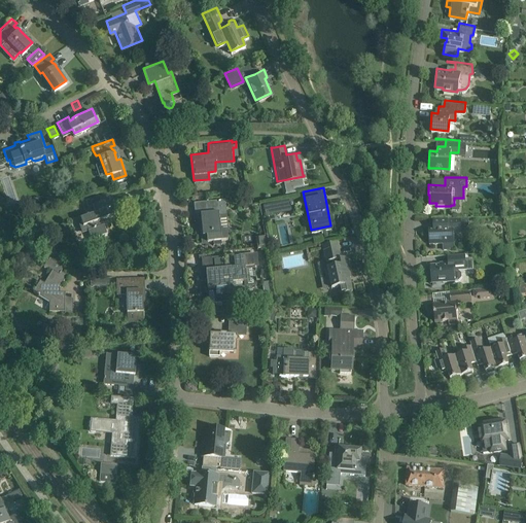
[(91,237),(96,235),(106,231),(101,217),(115,211),(109,196),(100,200),(98,194),(84,198),(88,205),(92,203),(94,210),(79,215),(81,221),(84,220),(91,237)]
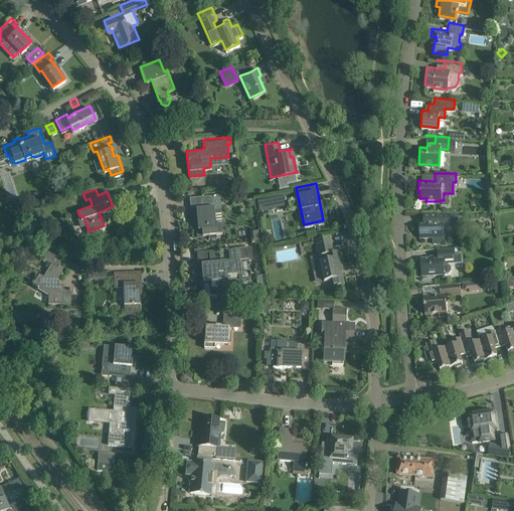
[(218,192),(208,193),(198,194),(198,195),(199,194),(201,205),(195,206),(197,227),(200,226),(201,233),(221,231),(220,222),(221,222),(220,206),(218,192)]
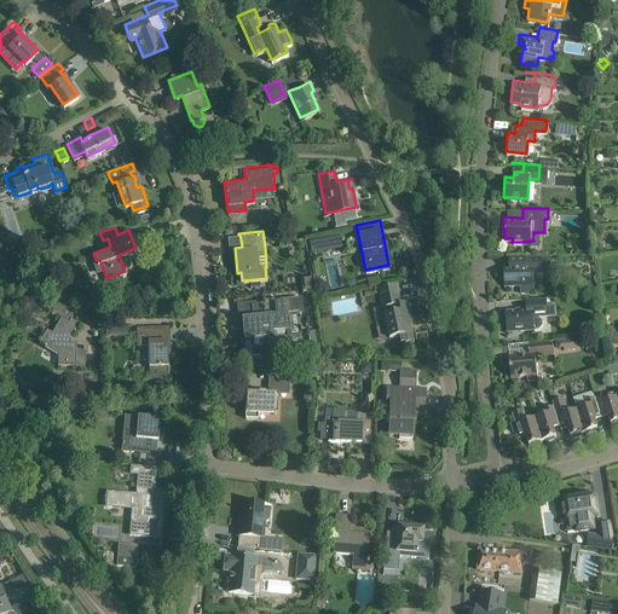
[(341,231),(307,238),(310,249),(344,243),(341,231)]
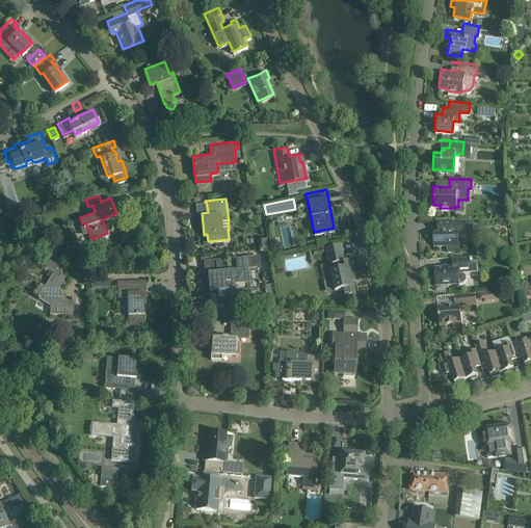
[(433,242),(444,242),(447,242),(447,249),(457,248),(457,232),(473,232),(473,218),(451,218),(451,227),(432,227),(433,242)]
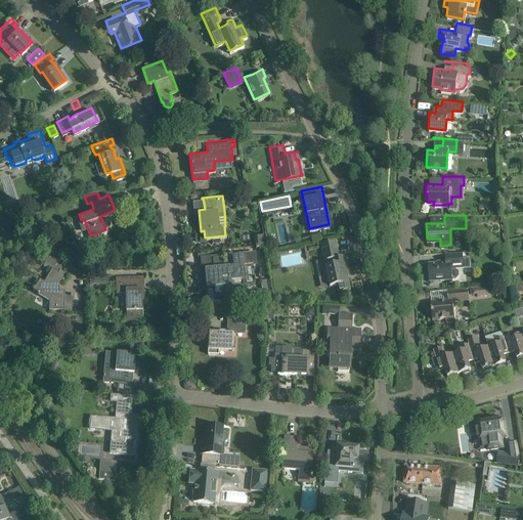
[(263,231),(253,232),(254,243),(264,242),(263,231)]
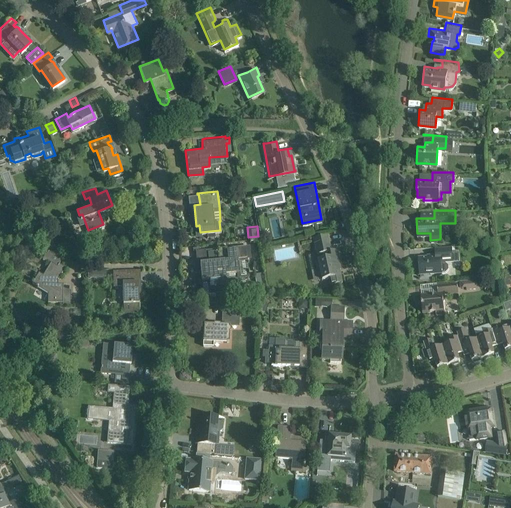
[(329,247),(325,232),(312,235),(315,251),(322,250),(323,255),(314,257),(318,277),(328,275),(329,282),(341,279),(339,271),(336,271),(335,267),(340,266),(336,246),(329,247)]
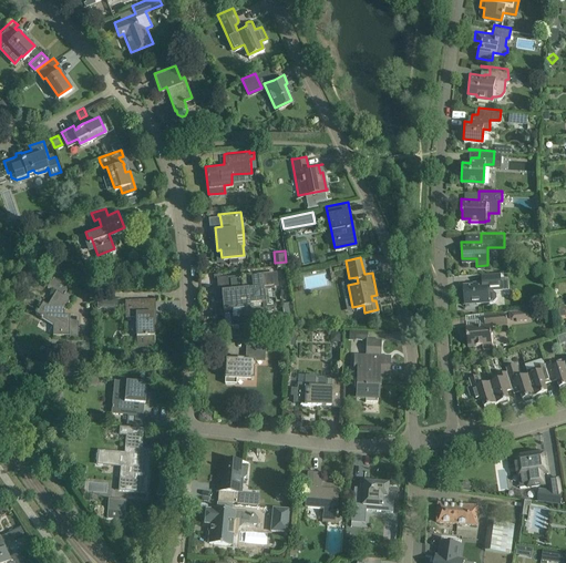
[(16,258),(10,264),(20,273),(26,267),(16,258)]
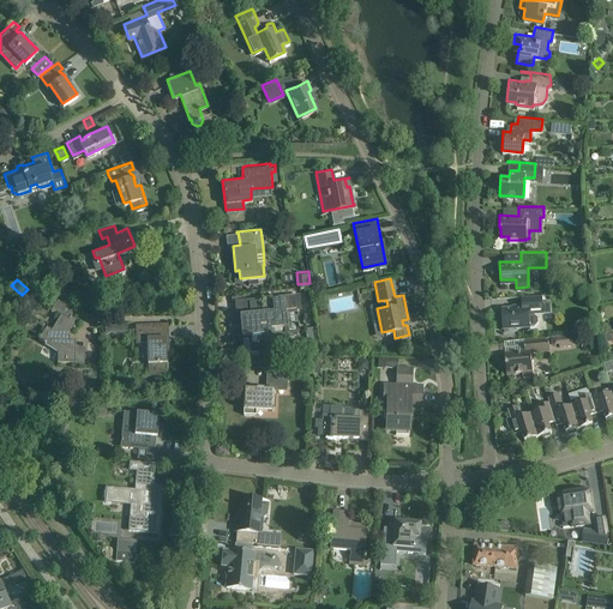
[(240,312),(239,312),(240,335),(250,333),(251,348),(271,345),(270,338),(270,331),(269,325),(284,324),(283,308),(294,307),(293,291),(259,295),(247,296),(248,311),(240,312)]
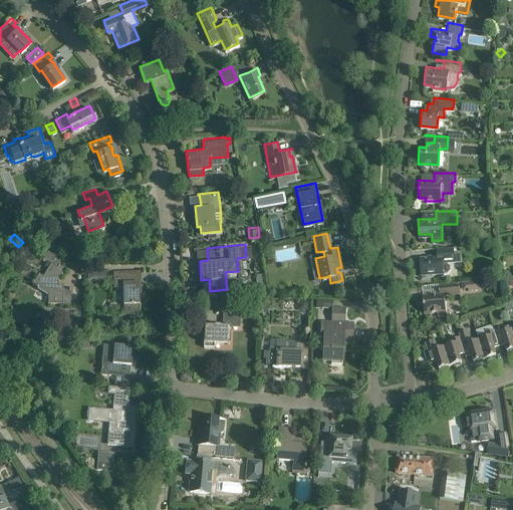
[(446,260),(442,260),(442,258),(454,257),(453,245),(436,246),(437,253),(434,253),(434,255),(420,256),(421,271),(431,270),(431,272),(443,271),(443,270),(447,270),(449,267),(449,263),(446,260)]
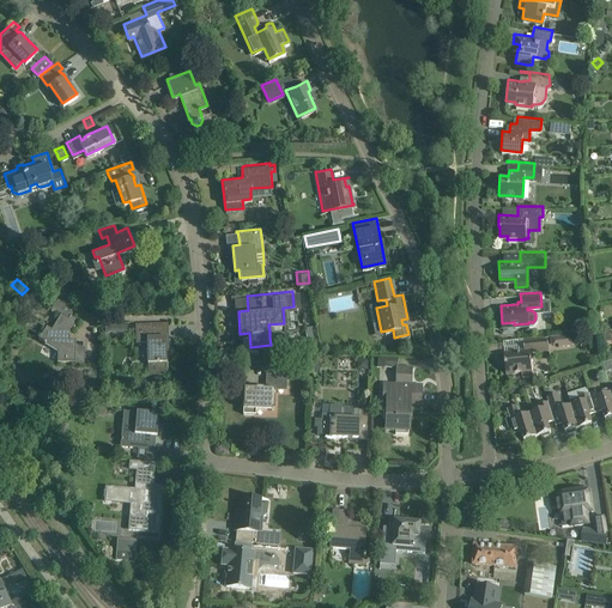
[(74,359),(74,362),(84,362),(84,354),(82,353),(74,353),(74,336),(68,335),(68,332),(77,316),(71,312),(71,310),(72,303),(52,299),(50,308),(55,309),(60,311),(50,327),(46,323),(37,338),(56,348),(56,359),(74,359)]
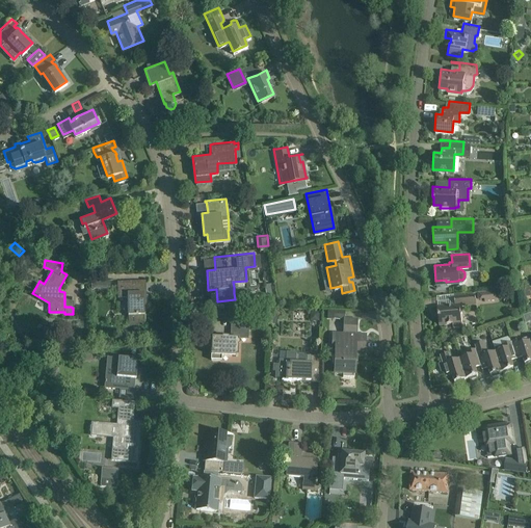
[(134,313),(134,323),(143,322),(142,290),(135,290),(135,279),(116,279),(116,289),(116,294),(126,294),(127,313),(134,313)]
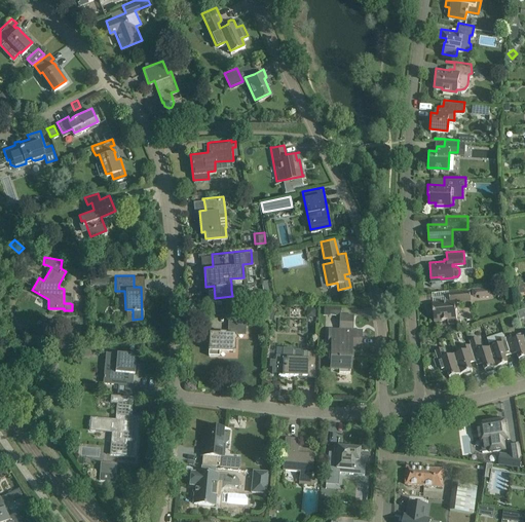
[(489,284),(472,286),(472,290),(478,289),(479,294),(490,293),(489,284)]
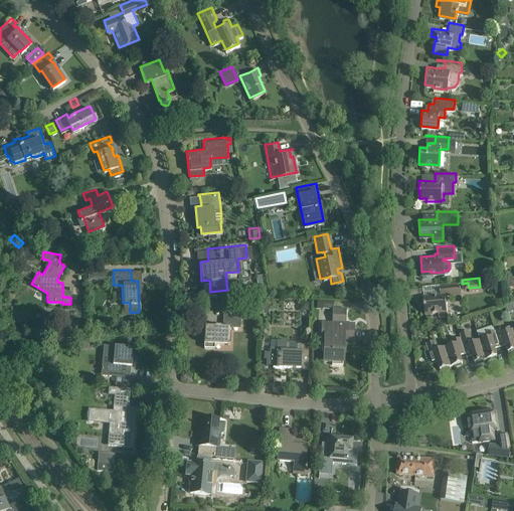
[(424,312),(438,311),(438,314),(447,314),(445,294),(460,292),(459,283),(439,285),(440,293),(422,295),(424,312)]
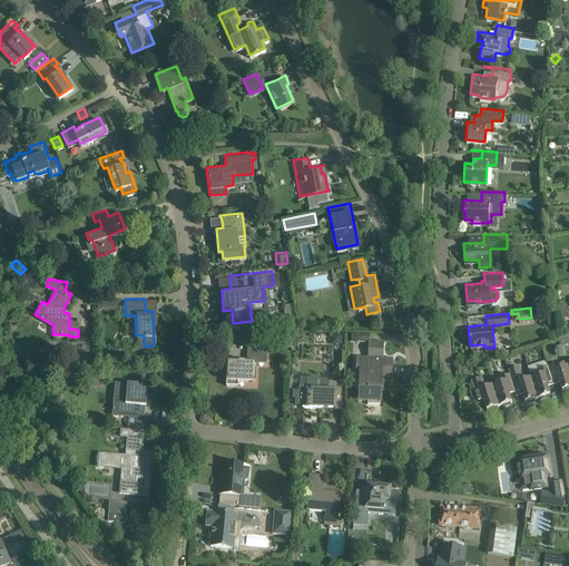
[(284,319),(278,320),(280,332),(285,332),(285,327),(296,327),(294,316),(284,318),(284,319)]
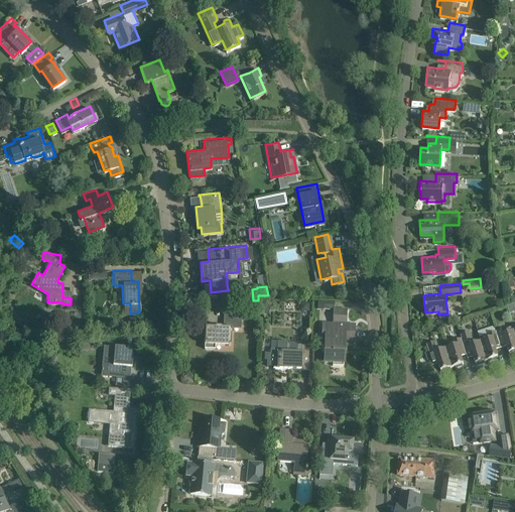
[(316,297),(315,306),(328,306),(333,306),(333,305),(334,305),(334,298),(316,297)]
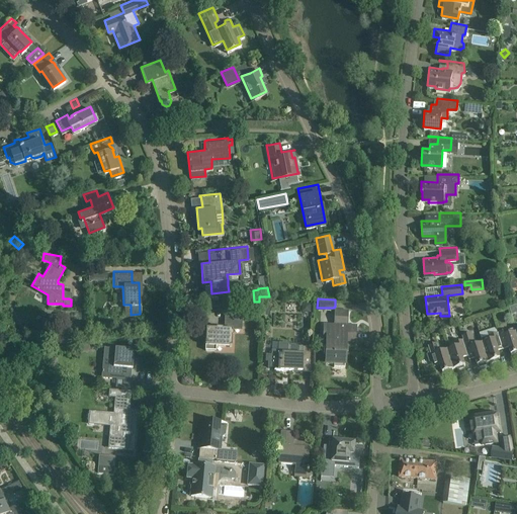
[(354,338),(355,323),(346,323),(346,307),(335,307),(334,307),(334,308),(334,322),(324,322),(324,330),(326,330),(325,361),(344,361),(345,338),(354,338)]
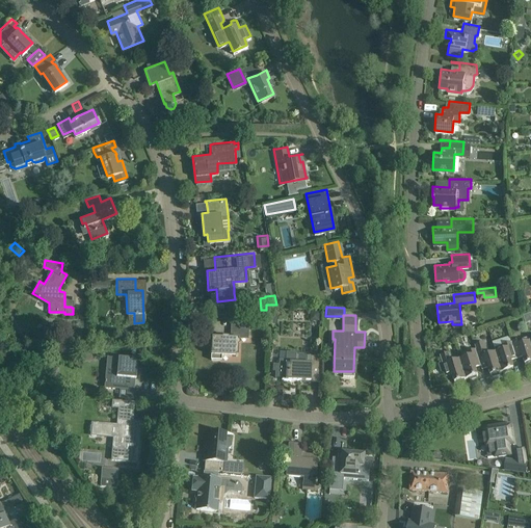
[(248,320),(240,320),(230,320),(229,335),(211,334),(210,349),(209,351),(210,351),(210,357),(220,357),(220,352),(237,353),(238,336),(247,336),(248,320)]
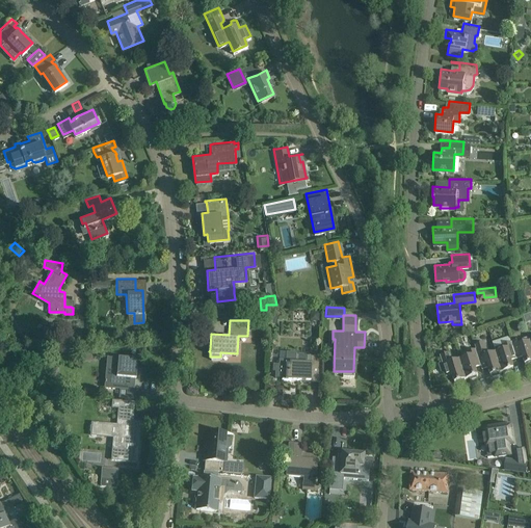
[(528,334),(511,339),(516,355),(522,353),(524,361),(530,359),(530,342),(529,338),(528,334)]
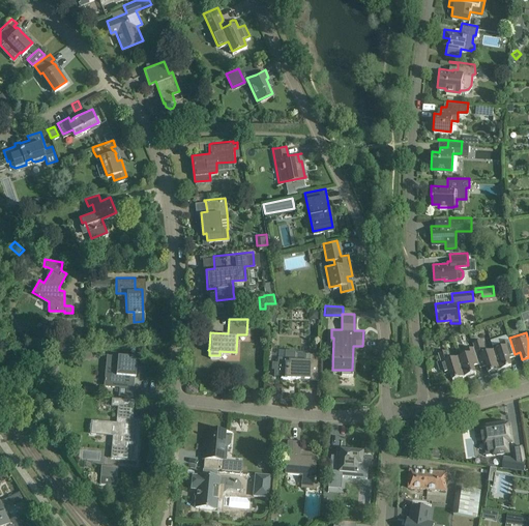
[(481,337),(472,341),(473,346),(478,361),(479,366),(486,363),(488,371),(489,371),(491,373),(496,371),(496,368),(500,367),(493,348),(486,350),(481,337)]
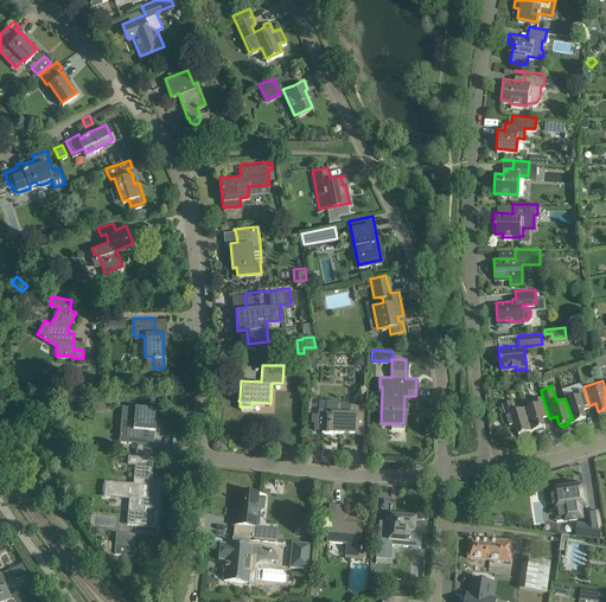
[(584,420),(582,417),(585,416),(582,408),(589,405),(584,386),(563,392),(565,398),(573,420),(575,420),(576,422),(584,420)]
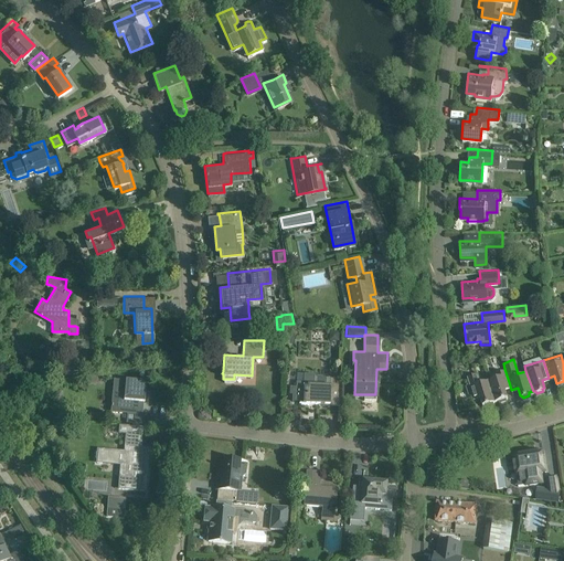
[(314,383),(315,371),(302,371),(302,379),(297,379),(297,389),(294,389),(294,398),(298,398),(298,401),(329,402),(329,395),(339,395),(340,369),(329,369),(328,383),(314,383)]
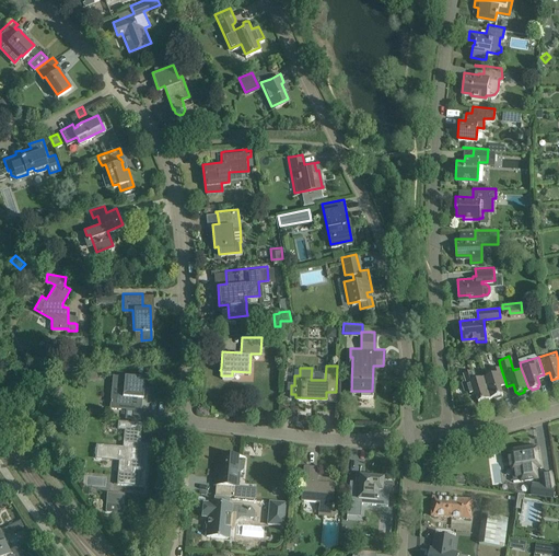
[(484,375),(490,395),(493,394),(495,396),(501,395),(501,392),(502,392),(500,384),(505,382),(500,366),(490,369),(491,372),(484,375)]
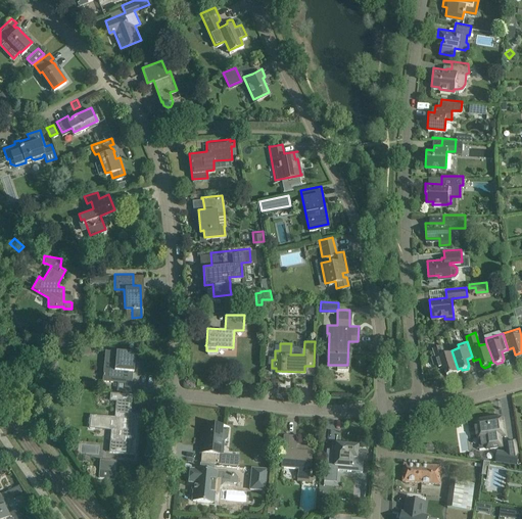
[(437,365),(443,363),(446,373),(447,372),(447,374),(449,375),(454,373),(455,372),(455,370),(458,369),(452,350),(444,352),(441,343),(431,346),(433,351),(431,351),(430,355),(432,362),(435,364),(436,363),(437,365)]
